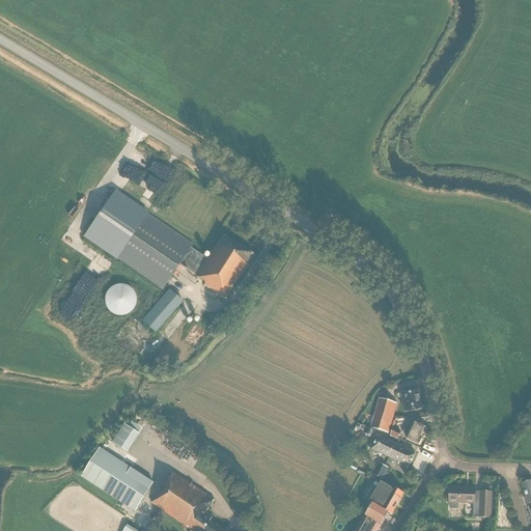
[(203,285),(225,300),(254,256),(223,235),(206,259),(190,249),(192,246),(114,194),(85,238),(163,289),(179,266),(196,276),(195,277),(204,283),(203,285)]
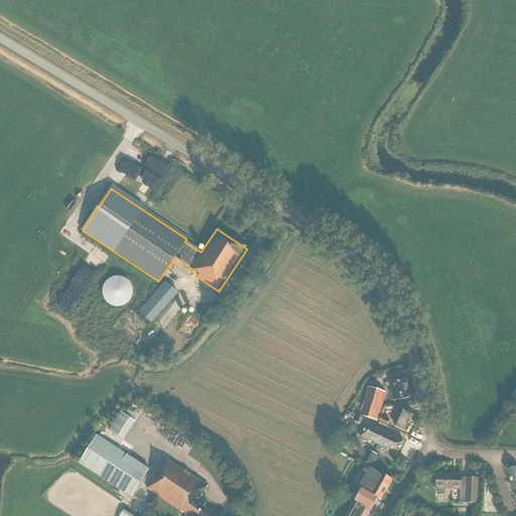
[(118,277),(115,277),(112,278),(109,279),(107,281),(105,283),(104,285),(102,288),(102,291),(102,294),(103,297),(104,300),(106,303),(109,305),(112,307),(115,308),(118,308),(121,307),(124,306),(127,304),(129,302),(131,299),(131,298),(132,295),(132,291),(132,289),(131,285),(129,282),(127,280),(124,279),(121,277),(118,277)]
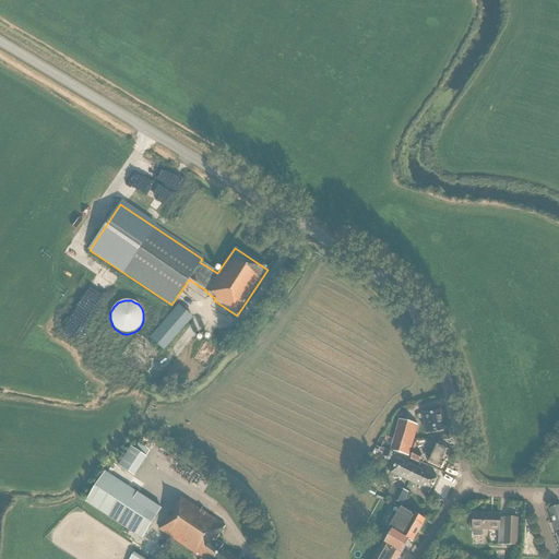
[(149,340),(163,352),(193,318),(178,306),(149,340)]
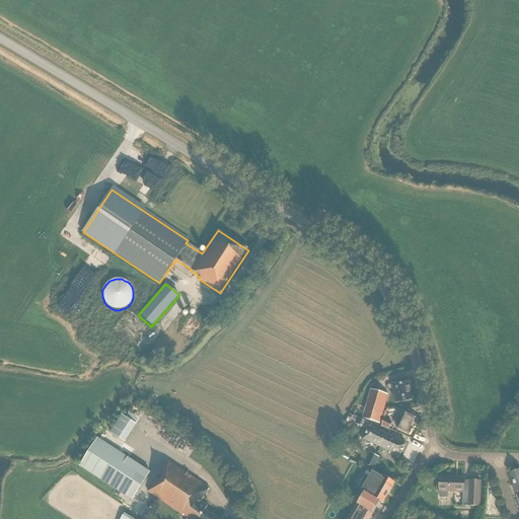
[(230,307),(223,302),(216,313),(223,317),(230,307)]
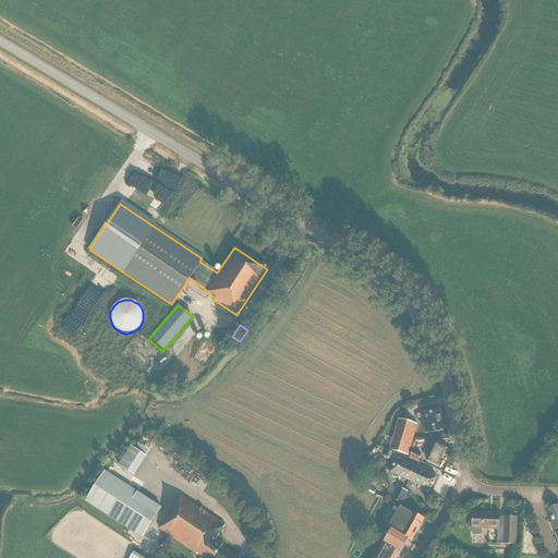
[(426,434),(444,429),(439,409),(422,412),(424,423),(426,434)]
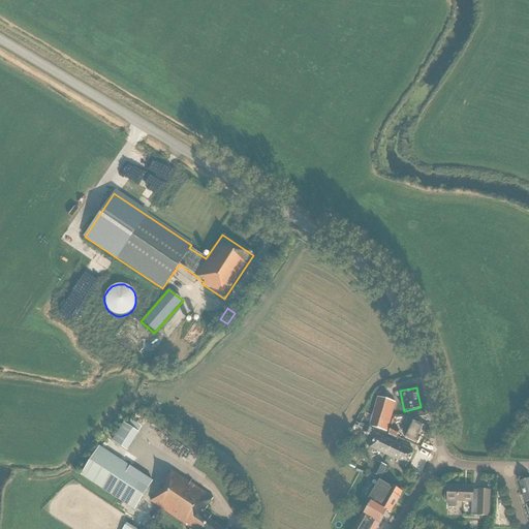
[(361,418),(359,424),(370,427),(386,432),(396,402),(378,398),(371,422),(361,418)]
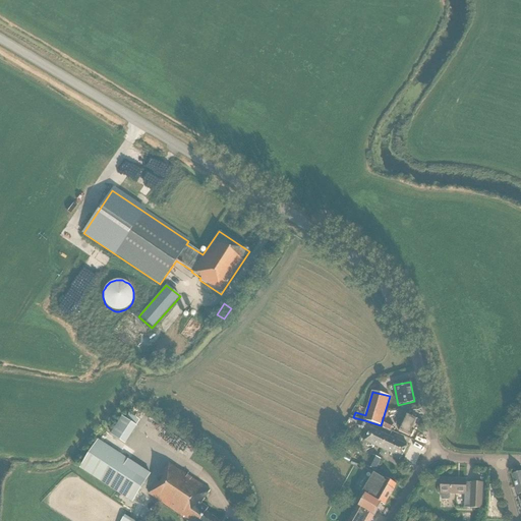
[(395,425),(401,427),(399,431),(411,438),(414,431),(413,430),(418,419),(407,414),(404,419),(399,417),(395,425)]
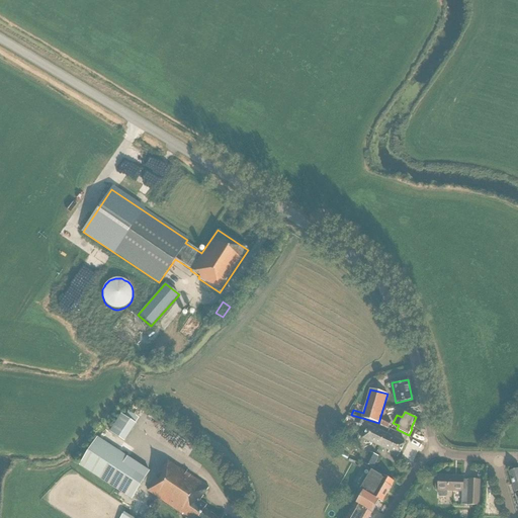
[(122,415),(110,433),(124,442),(136,424),(122,415)]
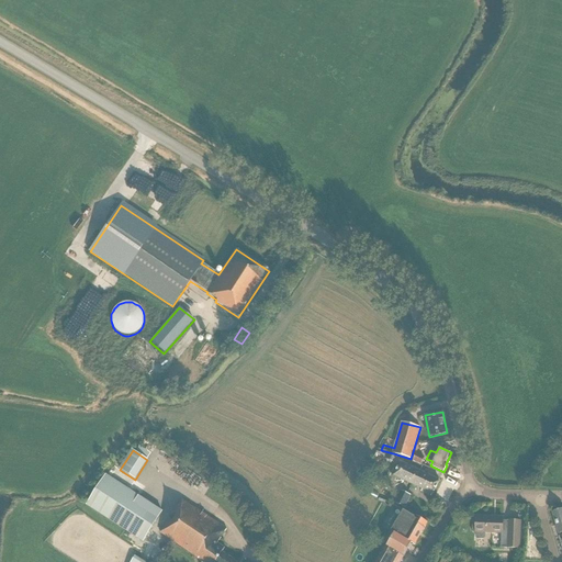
[(397,458),(388,453),(385,459),(395,463),(397,458)]
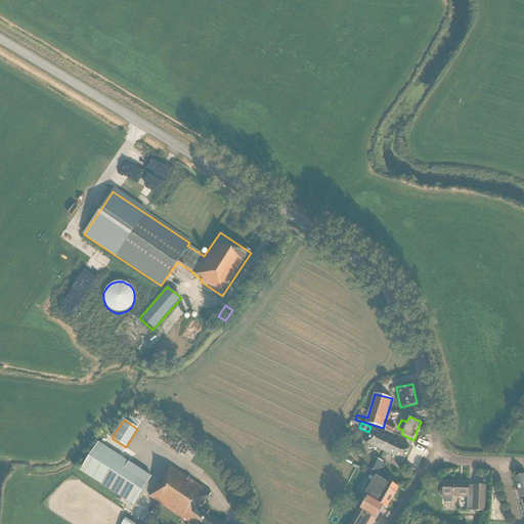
[(394,456),(393,459),(402,463),(402,461),(403,462),(410,448),(373,431),(366,444),(394,456)]
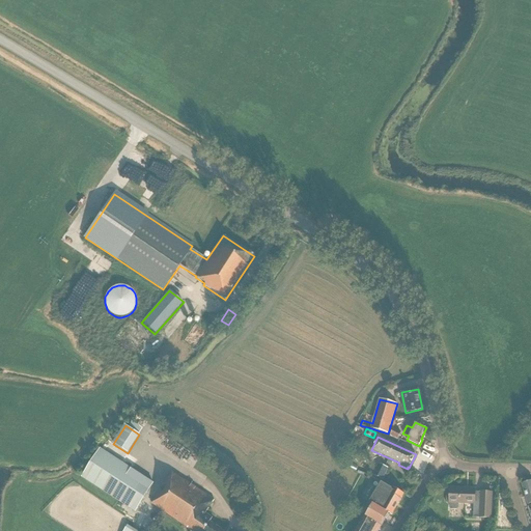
[(127,470),(130,466),(101,446),(81,476),(134,511),(147,490),(138,483),(141,479),(127,470)]
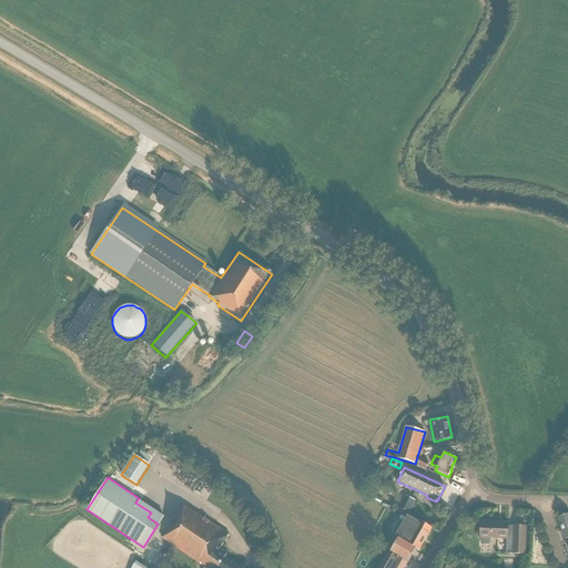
[(409,513),(415,500),(404,496),(398,508),(409,513)]
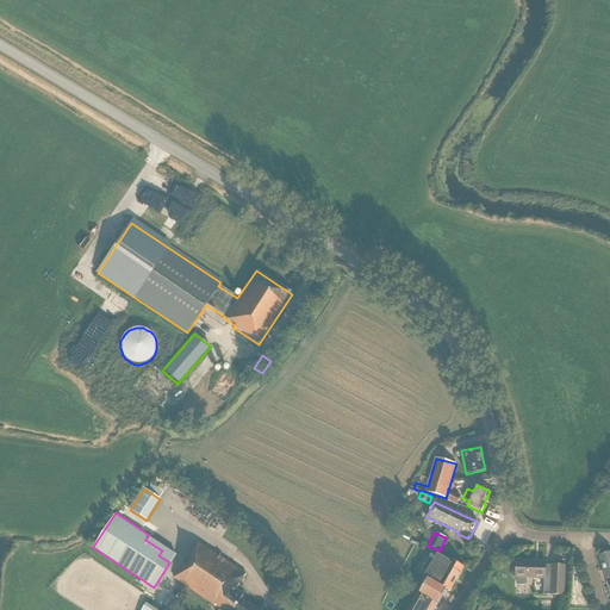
[(236,590),(247,574),(198,542),(174,578),(215,607),(216,604),(223,609),(256,609),(241,599),(243,595),(236,590)]
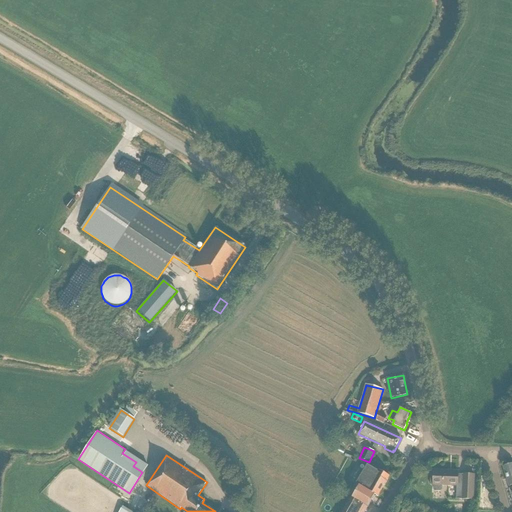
[(511,463),(503,467),(509,487),(511,485),(511,463)]
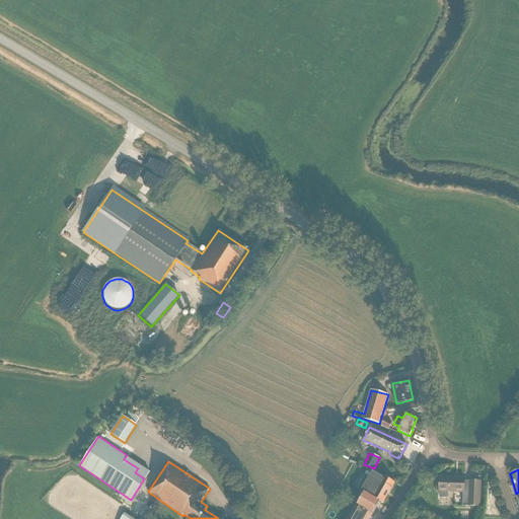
[(383,504),(394,483),(384,476),(383,478),(372,472),(360,494),(363,496),(358,506),(356,505),(348,518),(370,518),(380,502),(383,504)]
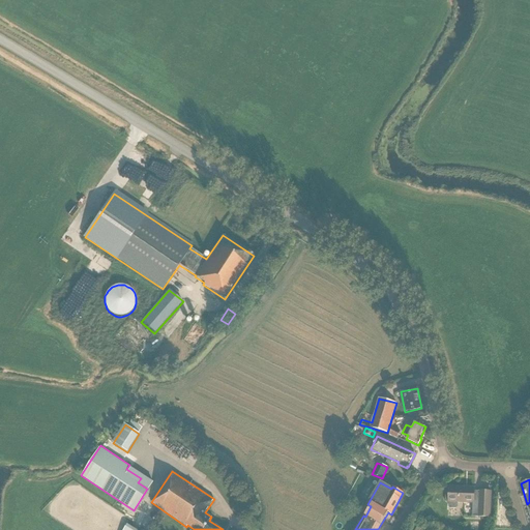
[(490,518),(491,497),(491,492),(474,492),(474,489),(449,488),(449,502),(449,507),(451,508),(455,508),(458,507),(458,502),(473,503),(472,517),(490,518)]
